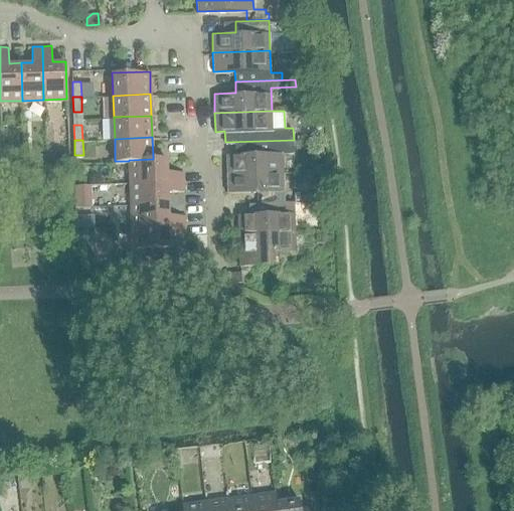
[(284,171),(283,152),(294,151),(294,140),(235,142),(235,153),(225,154),(226,173),(284,171)]
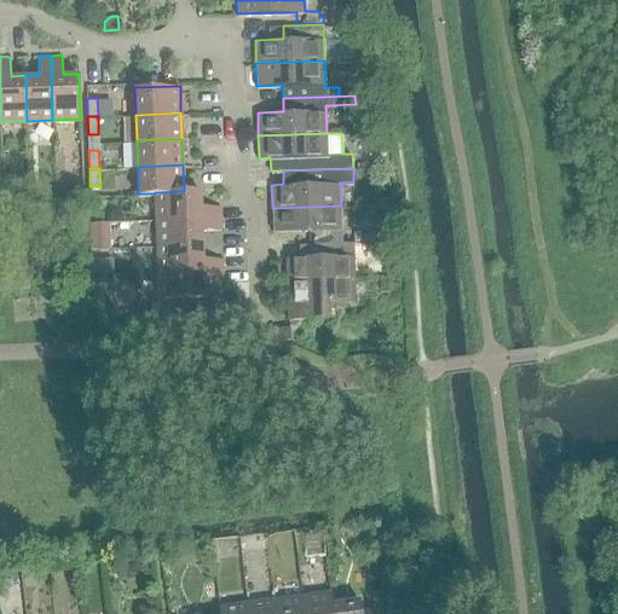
[(200,190),(184,190),(184,191),(155,192),(155,193),(156,219),(220,216),(220,204),(201,206),(200,190)]
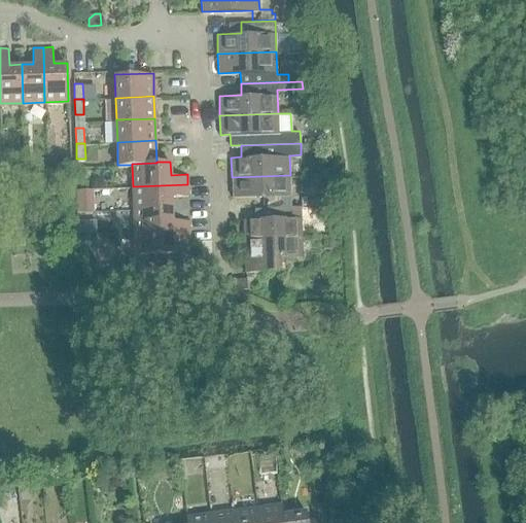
[(290,175),(232,177),(233,196),(290,194),(290,175)]
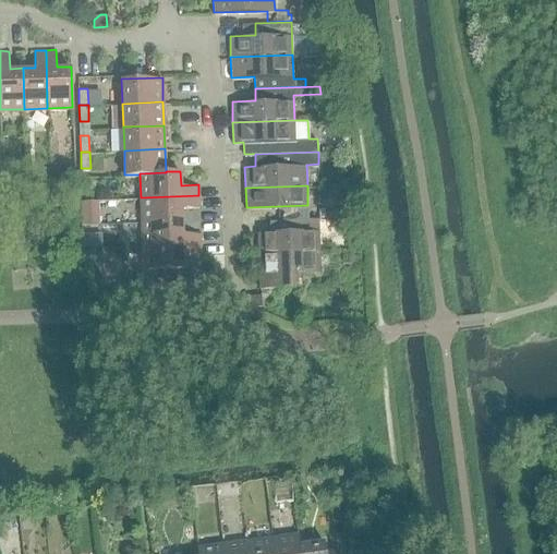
[(198,205),(198,195),(141,197),(141,220),(182,219),(181,206),(198,205)]
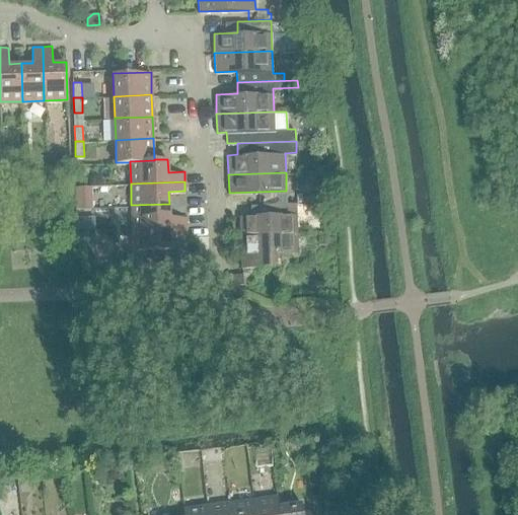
[(76,207),(92,207),(91,185),(75,186),(76,207)]
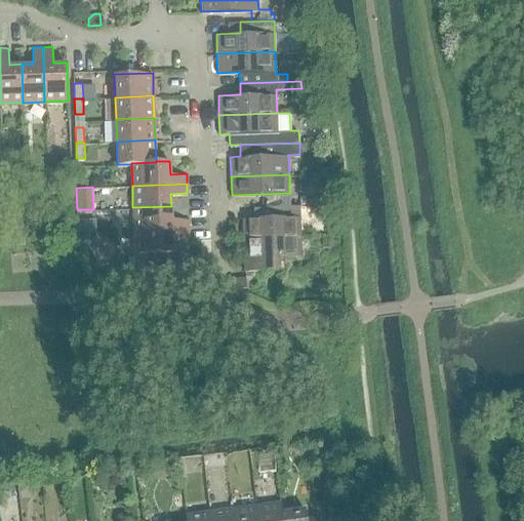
[(253,195),(254,205),(298,204),(300,204),(300,191),(290,192),(290,194),(253,195)]
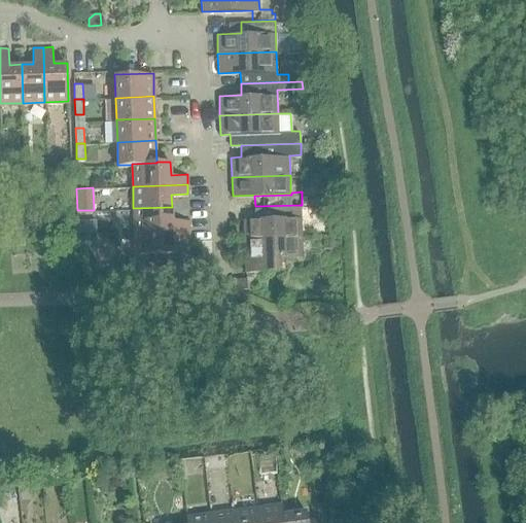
[(301,216),(300,205),(255,206),(255,217),(301,216)]
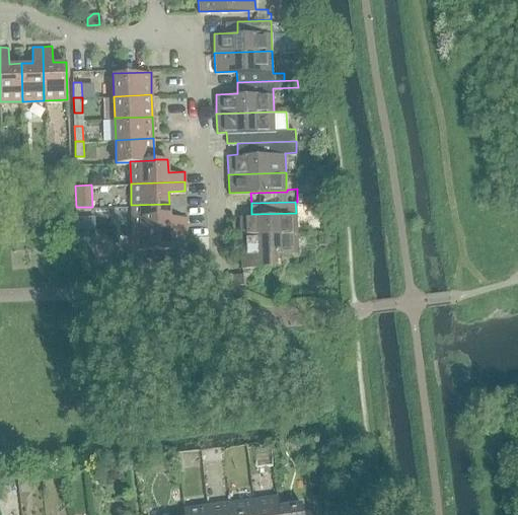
[(169,216),(169,204),(131,205),(132,227),(187,225),(186,215),(169,216)]
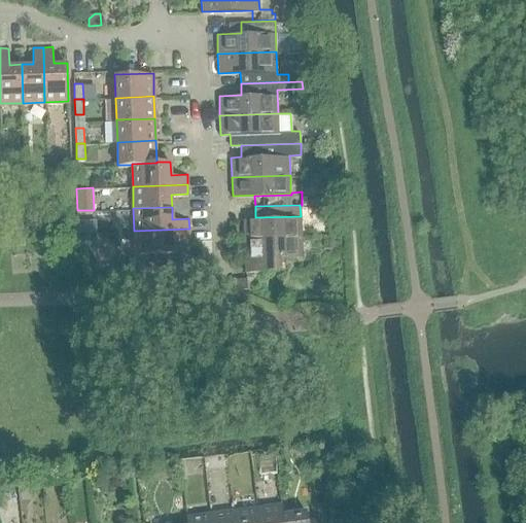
[(244,238),(302,236),(302,216),(243,218),(244,238)]
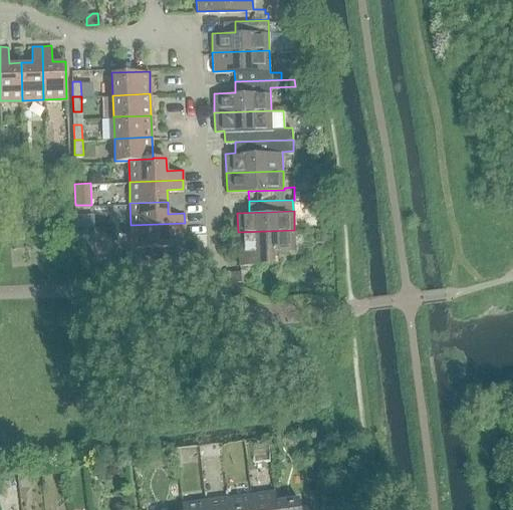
[(185,223),(131,225),(132,245),(125,246),(125,261),(170,259),(169,233),(185,232),(185,223)]
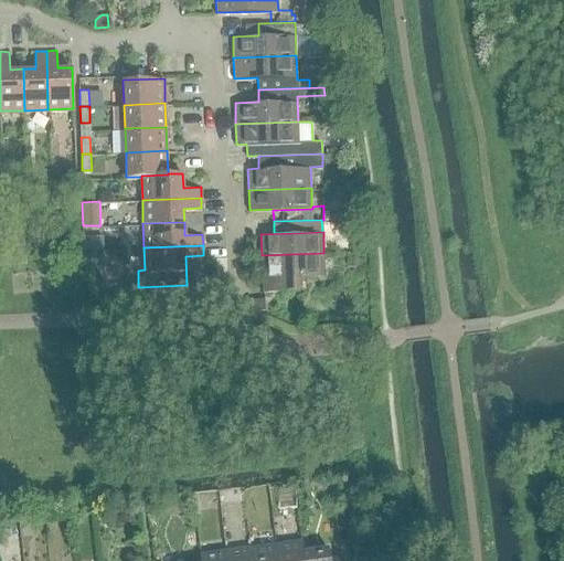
[(323,253),(262,255),(262,276),(325,274),(323,253)]
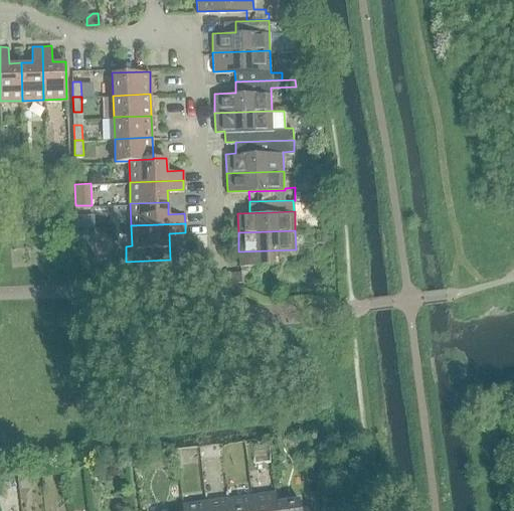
[(241,270),(227,271),(227,279),(242,278),(241,270)]
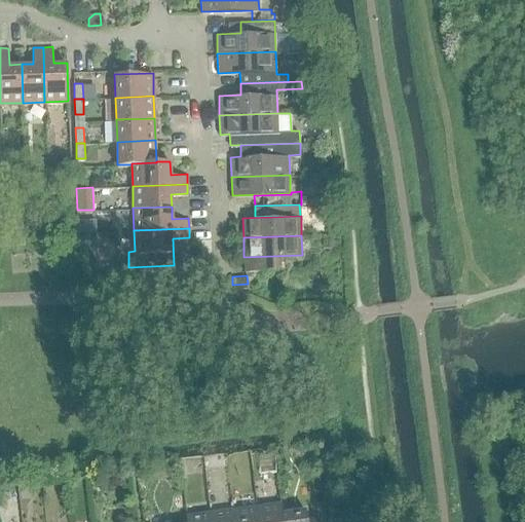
[(282,521),(280,512),(282,512),(280,501),(256,505),(258,521),(282,521)]
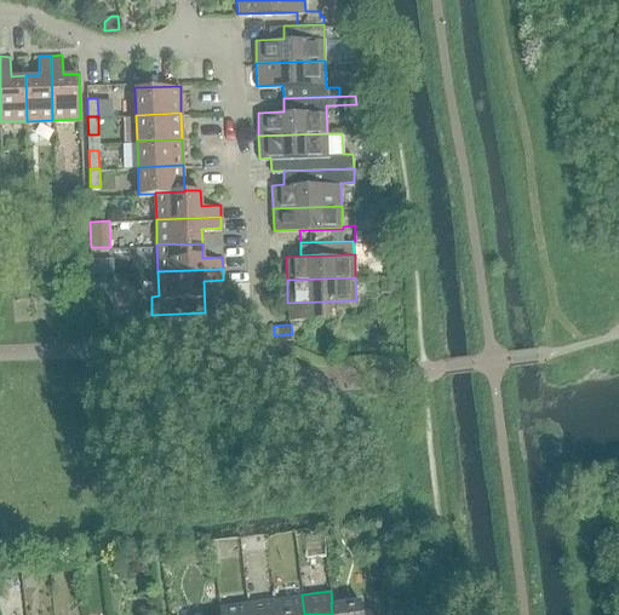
[(304,614),(302,595),(275,598),(276,614),(304,614)]
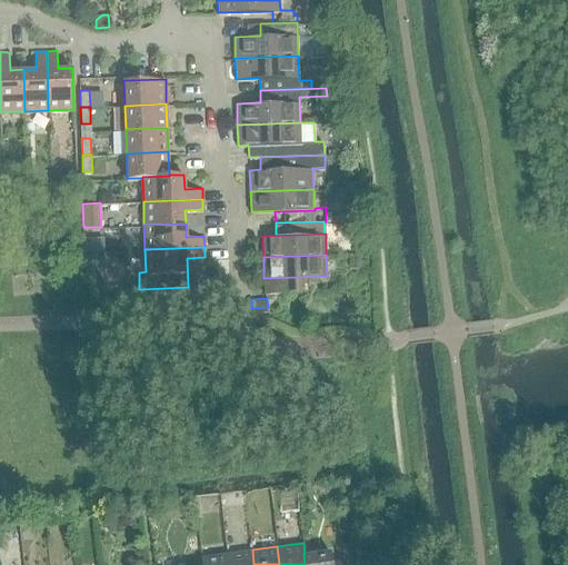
[(253,564),(252,549),(228,553),(229,564),(253,564)]
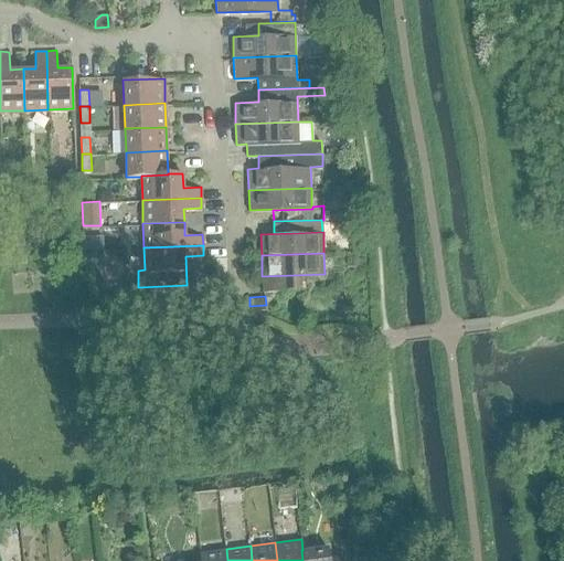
[(302,560),(343,560),(343,554),(329,557),(328,547),(302,550),(301,550),(302,560)]
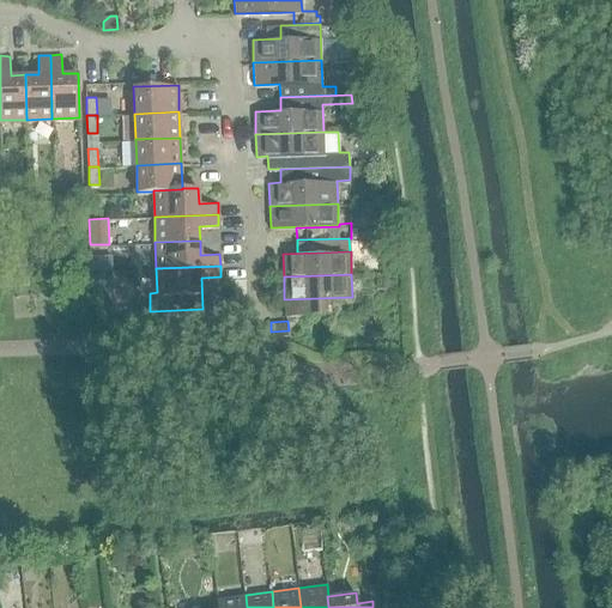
[(247,607),(246,595),(217,599),(217,607),(247,607)]
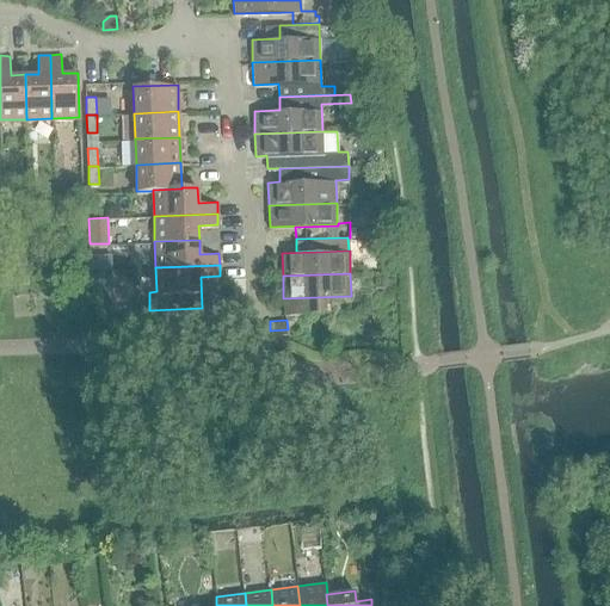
All buildings are outlined.
